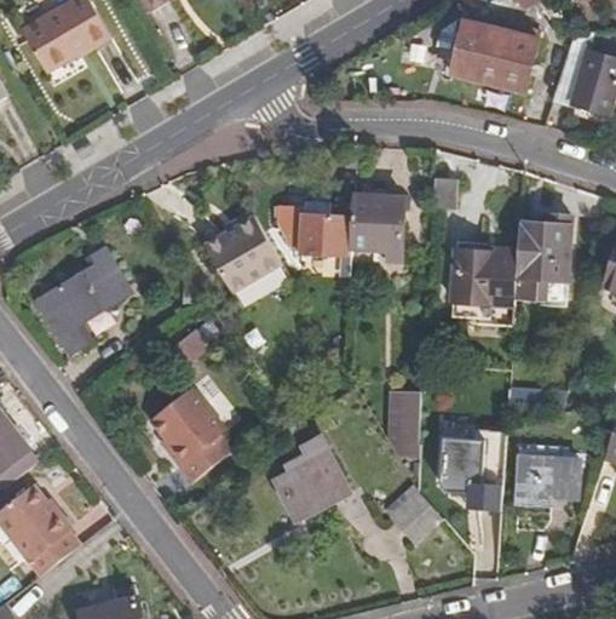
[(41,69),(72,51),(78,47),(80,51),(107,35),(86,0),(64,0),(17,29),(41,69)]
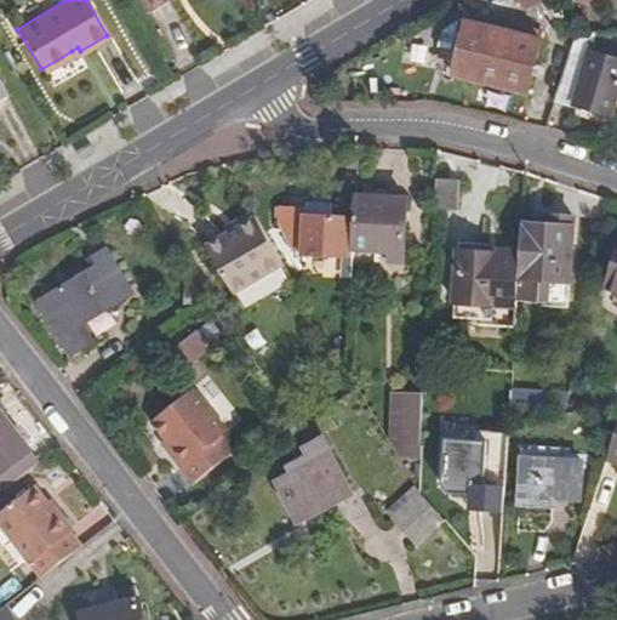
[(137,0),(143,11),(160,0),(137,0)]
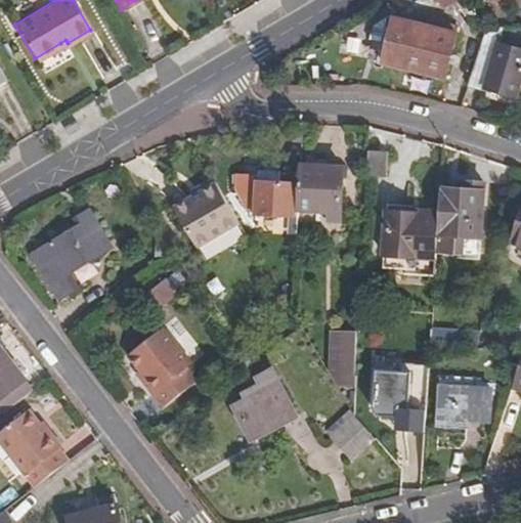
[(444,78),(457,27),(427,19),(425,28),(392,19),(382,62),(444,78)]
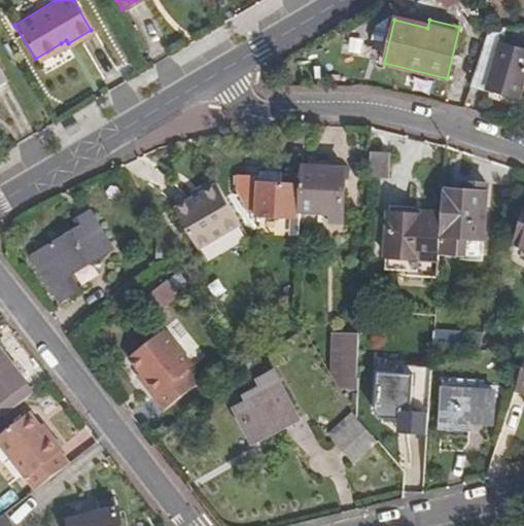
[(515,96),(521,75),(523,67),(523,66),(523,48),(505,42),(511,28),(487,30),(470,80),(515,96)]
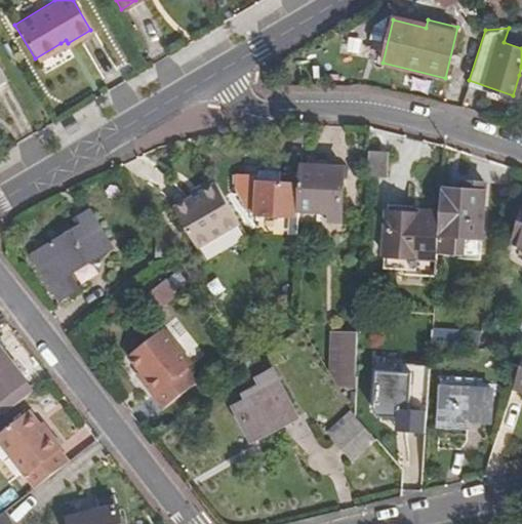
[(388,175),(388,151),(371,151),(370,174),(388,175)]
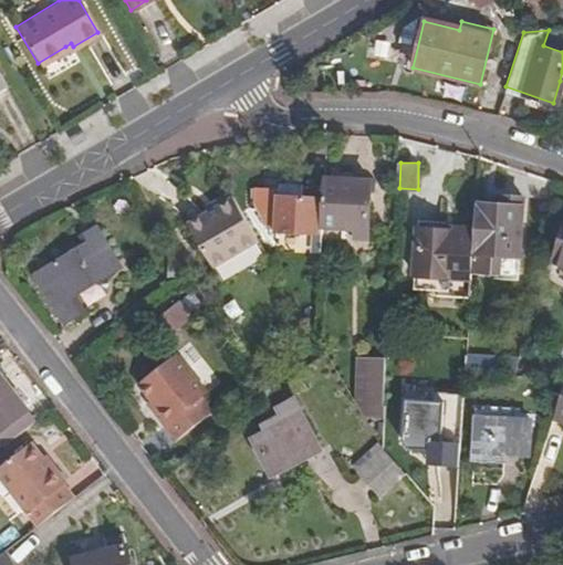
[(322,177),(320,223),(351,225),(351,236),(363,236),(366,179),(322,177)]
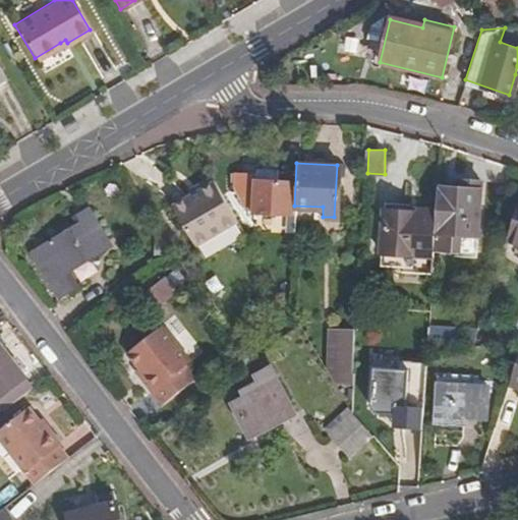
[(283,241),(291,241),(293,213),(290,213),(291,181),(253,180),(253,174),(233,174),(232,192),(243,208),(251,208),(251,212),(266,212),(266,219),(274,219),(274,213),(284,214),(283,241)]
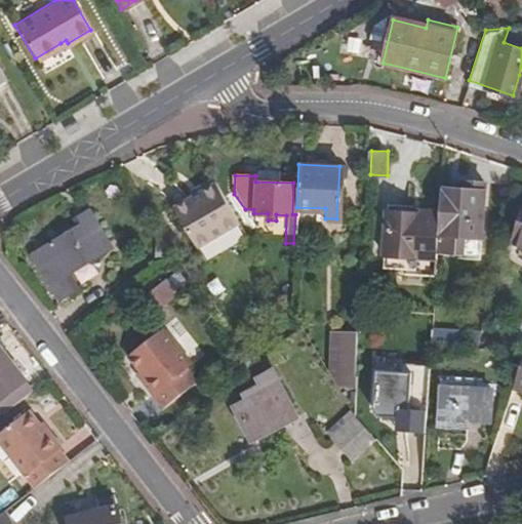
[(438,209),(436,230),(480,233),(485,179),(463,178),(462,186),(440,185),(438,209)]
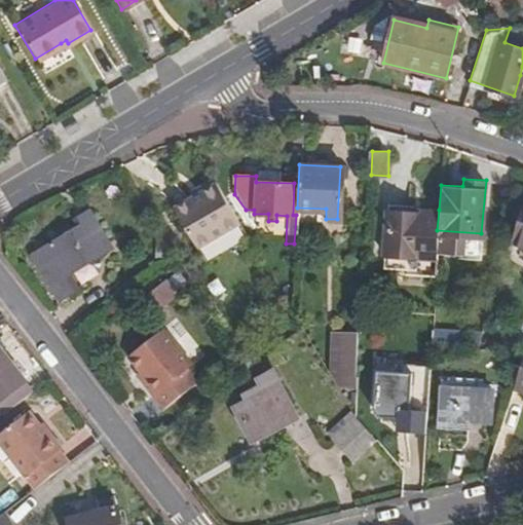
[(237,221),(213,181),(170,207),(194,246),(237,221)]
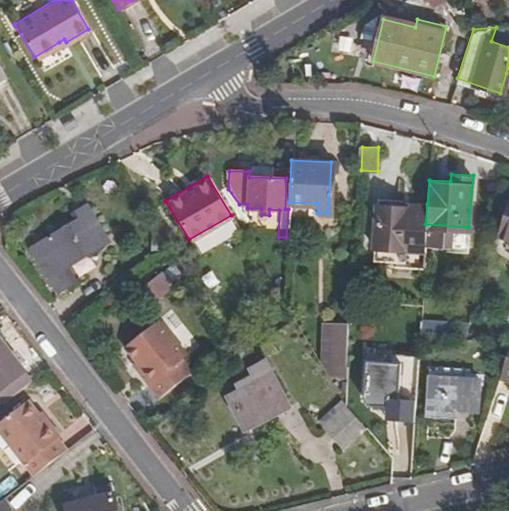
[(377,200),(402,199),(401,180),(376,181),(377,200)]
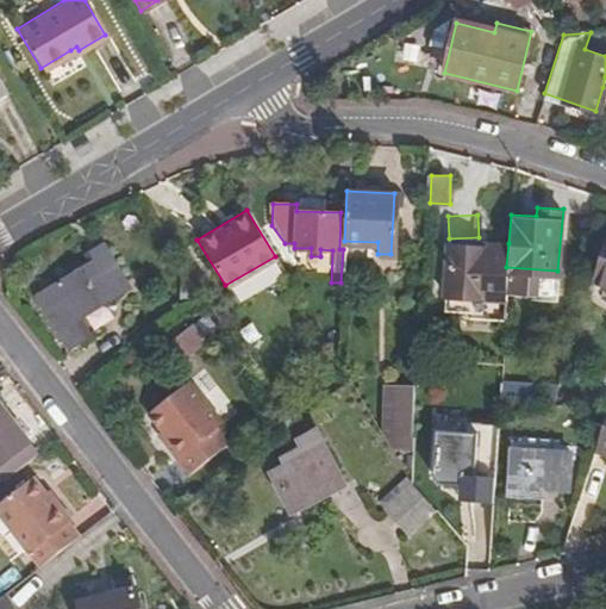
[(605,230),(589,280),(605,285),(605,230)]
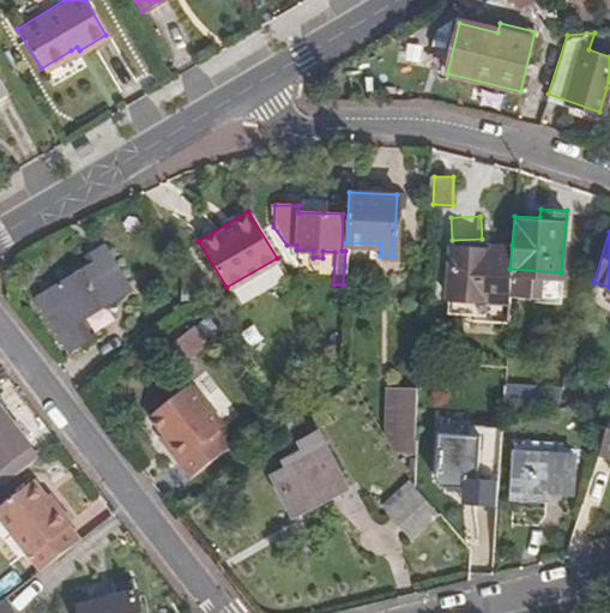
[(509,269),(512,245),(487,244),(487,247),(450,246),(447,294),(507,296),(509,269)]
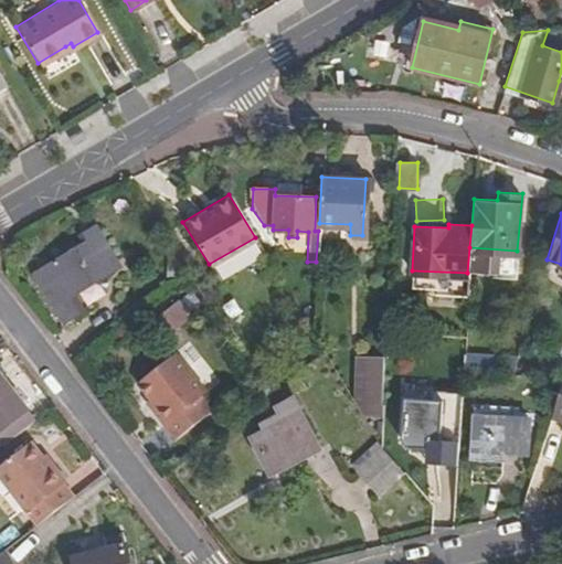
[(72,296),(103,276),(98,268),(113,258),(93,225),(80,234),(84,242),(33,272),(62,321),(81,310),(72,296)]
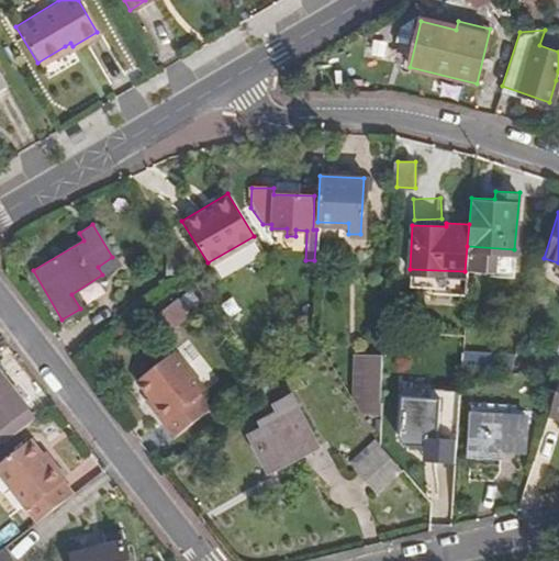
[(148,314),(160,329),(194,310),(179,290),(148,314)]
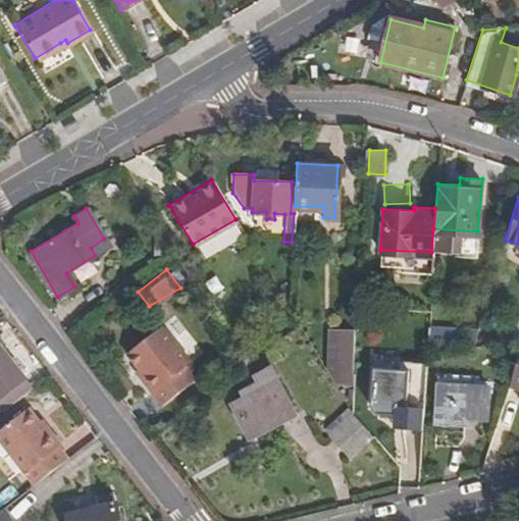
[(184,292),(180,288),(149,306),(154,313),(184,292)]
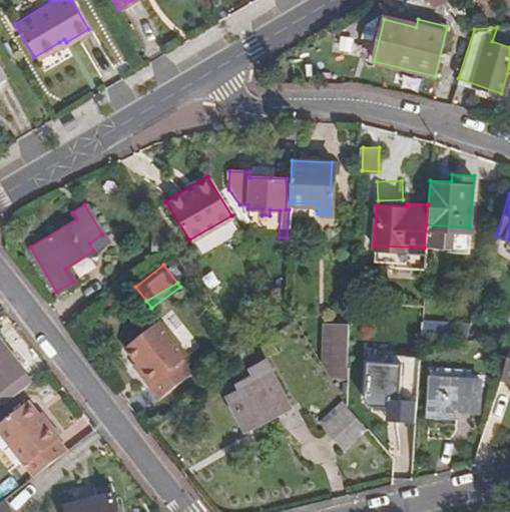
[(419,317),(417,336),(463,340),(467,321),(419,317)]
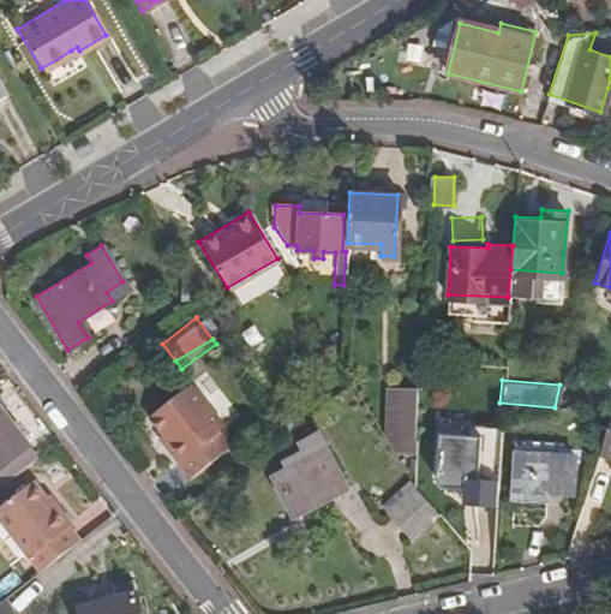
[(231,445),(220,430),(226,427),(192,382),(150,413),(168,439),(162,442),(189,477),(231,445)]
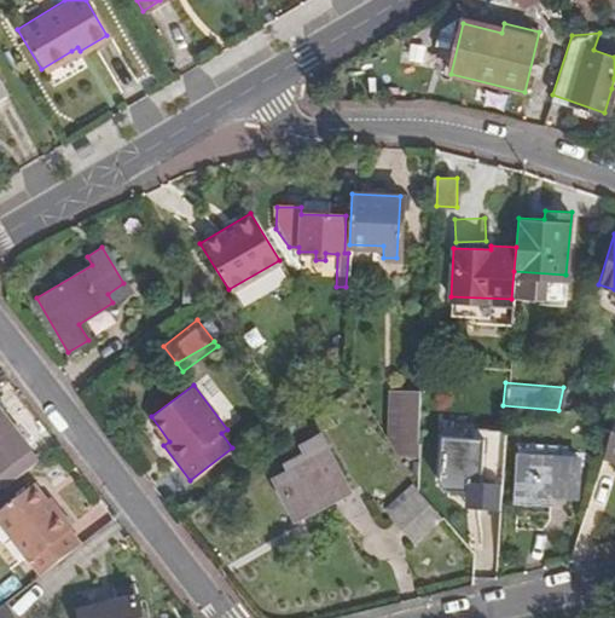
[(398,452),(413,454),(415,442),(412,442),(413,393),(395,392),(393,446),(398,452)]
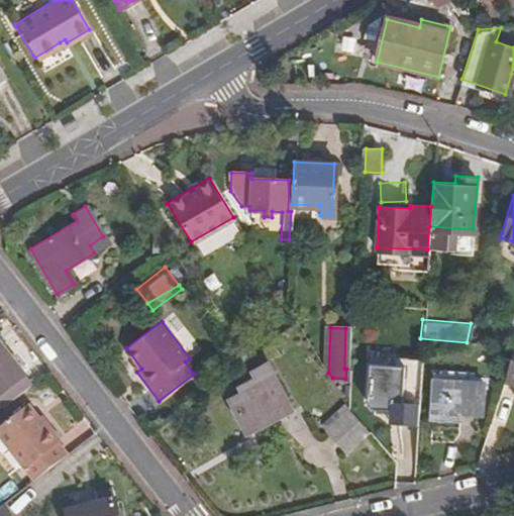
[(405,367),(416,367),(417,338),(406,337),(405,367)]
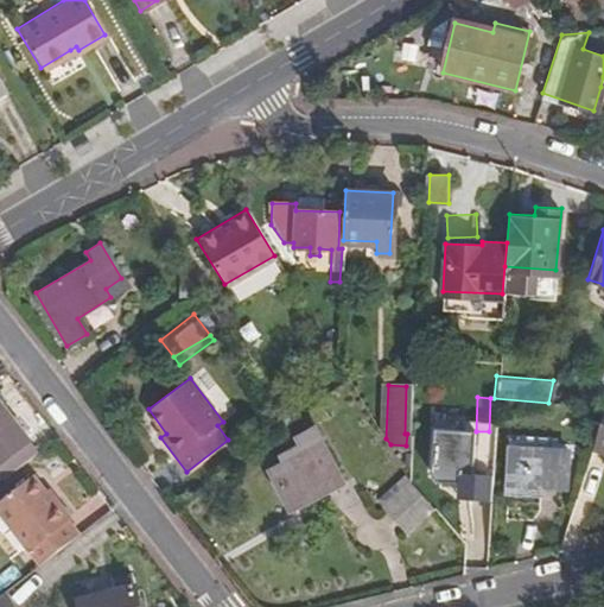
[(0,480),(1,481),(37,454),(0,405),(0,480)]
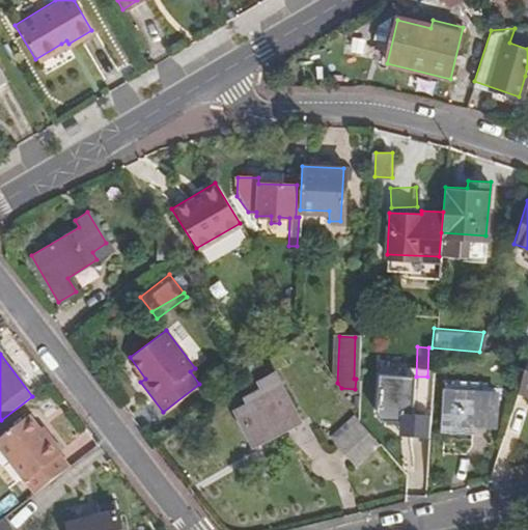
[(376,359),(374,371),(404,374),(406,363),(376,359)]
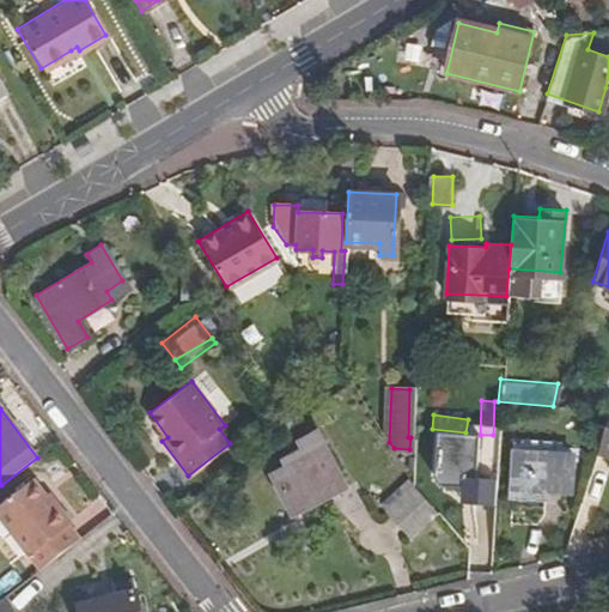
[(274,473),(292,508),(343,479),(316,431),(299,441),(303,449),(282,460),(286,467),(274,473)]
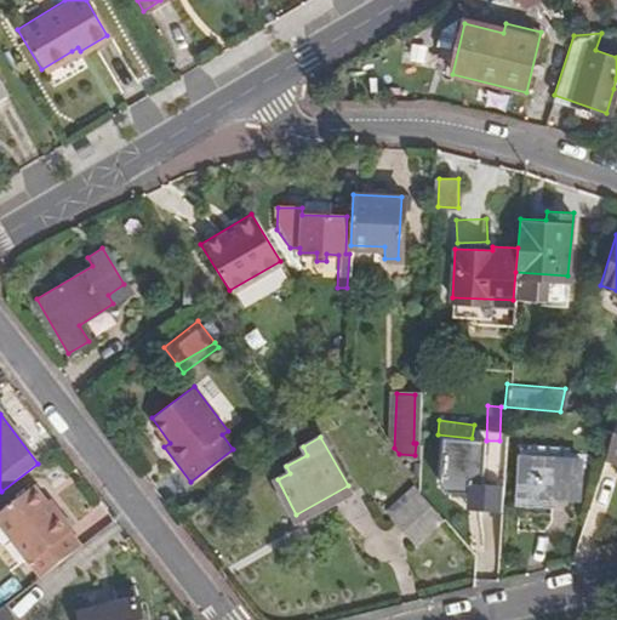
[(518,454),(515,502),(549,504),(549,494),(576,495),(578,458),(518,454)]
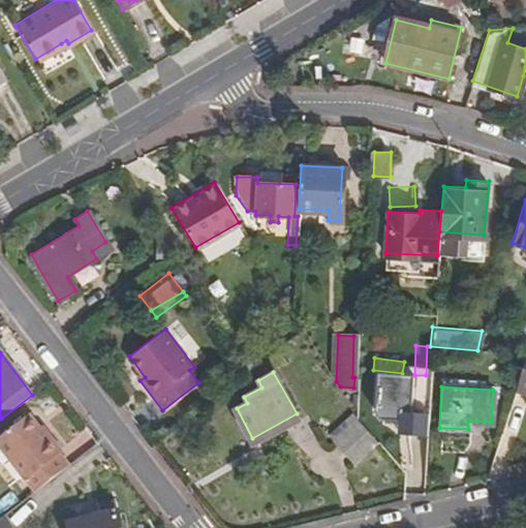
[(346,456),(371,436),(352,413),(350,411),(326,431),(346,456)]
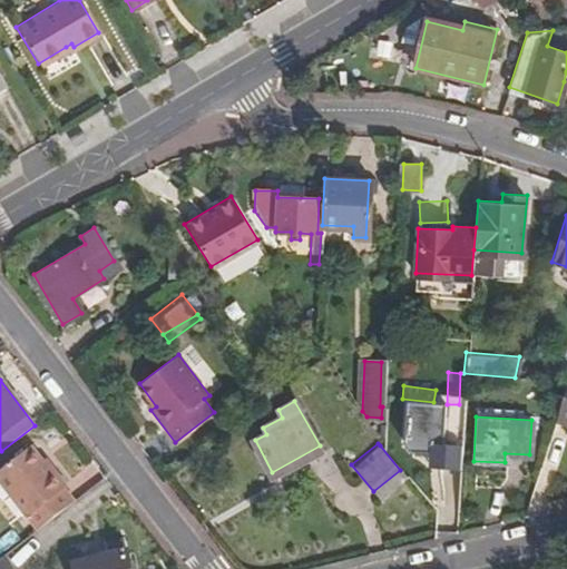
[(320,445),(272,472),(275,478),(322,451),(320,445)]
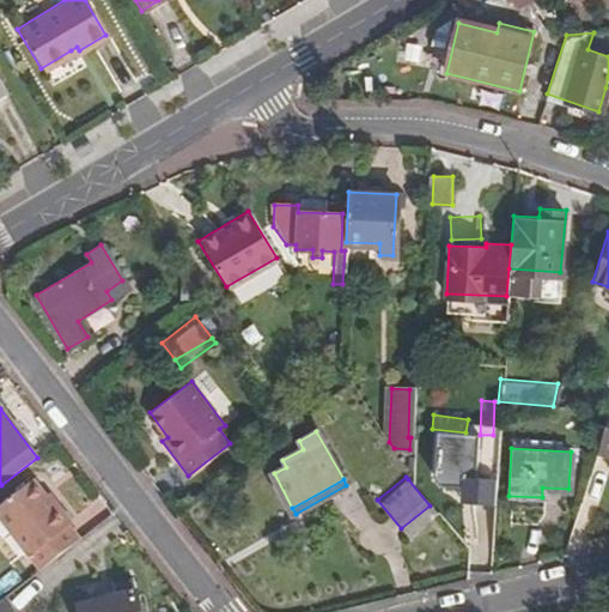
[(69,523),(54,503),(50,506),(43,496),(32,482),(0,504),(0,520),(37,570),(48,562),(77,540),(66,527),(69,523)]
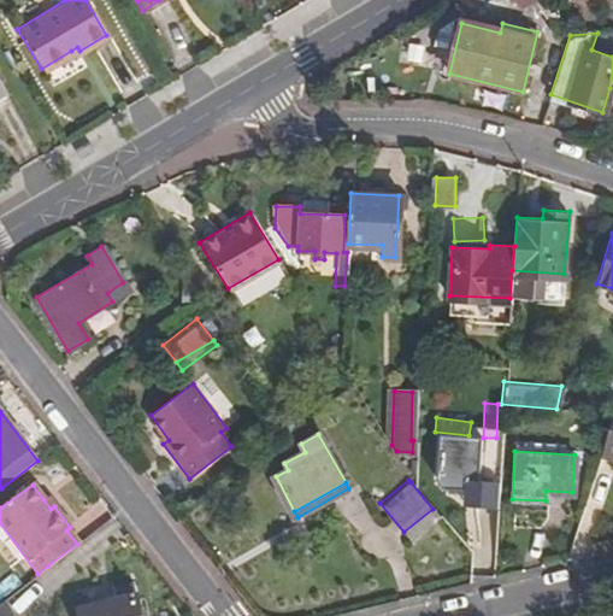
[(47,497),(43,499),(51,509),(54,506),(47,497)]
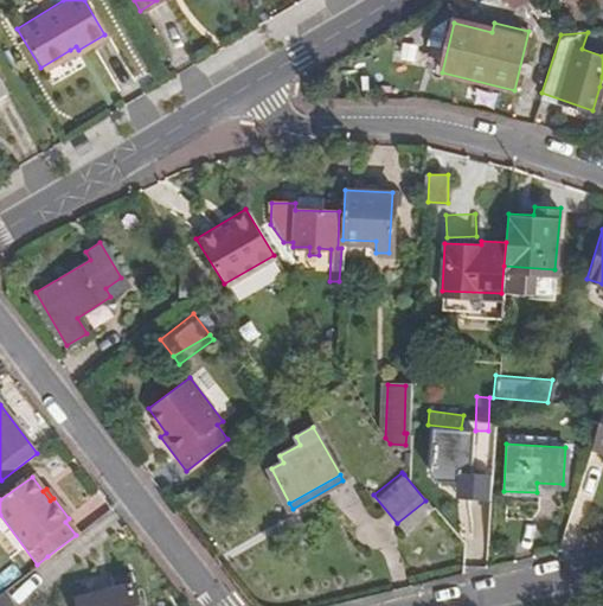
[(135,605),(127,572),(106,578),(107,588),(74,597),(76,605),(135,605)]
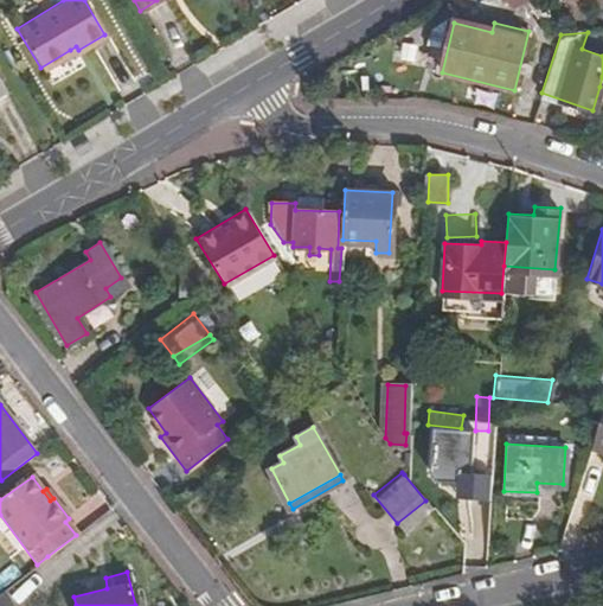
[(0,605),(11,605),(2,591),(0,592),(0,605)]
